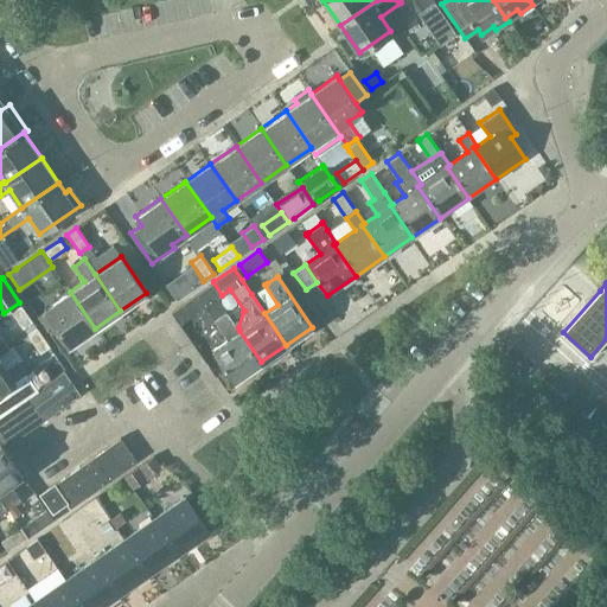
[(227,312),(227,311),(225,312),(209,286),(171,312),(179,324),(205,306),(215,320),(228,339),(213,349),(235,381),(261,362),(240,331),(238,327),(237,326),(227,312)]
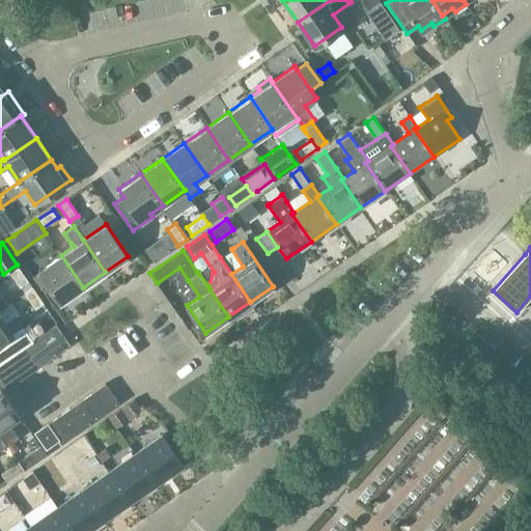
[(83,287),(61,255),(38,271),(60,303),(83,287)]
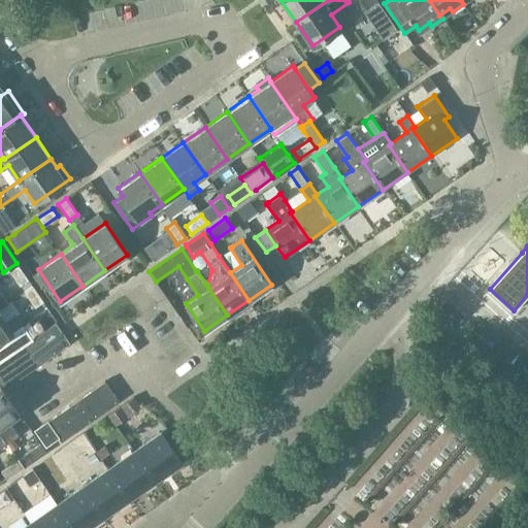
[(17,263),(17,264),(8,269),(20,286),(28,279),(17,263)]
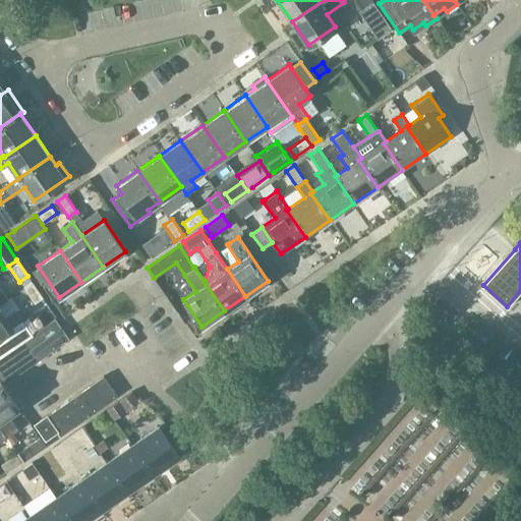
[(32,281),(31,282),(23,287),(35,303),(42,298),(32,281)]
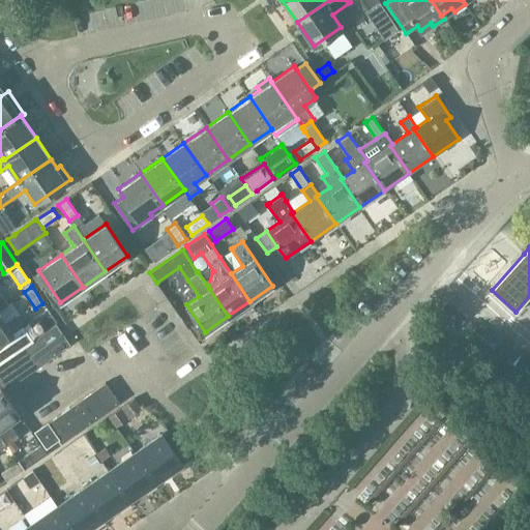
[(0,313),(0,342),(23,325),(16,315),(6,322),(0,313)]
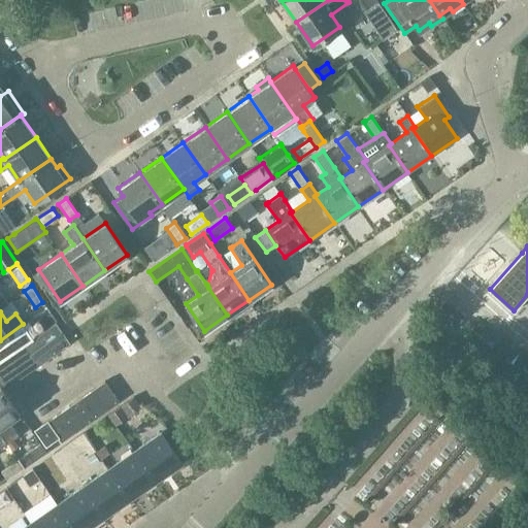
[(33,338),(23,345),(36,365),(69,342),(56,323),(33,338)]
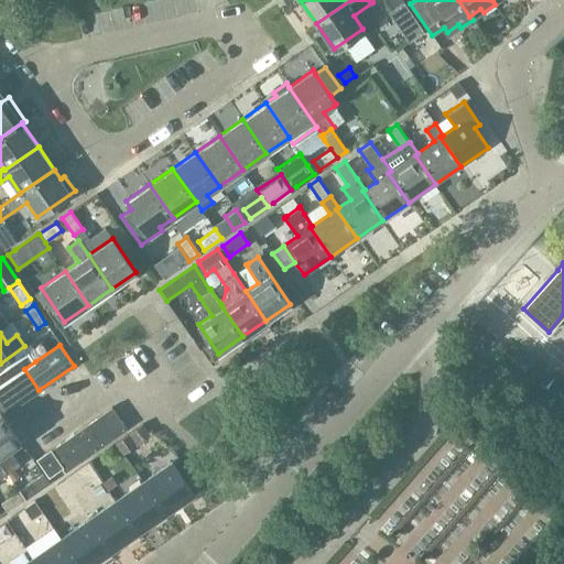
[(24,346),(0,364),(0,386),(24,369),(35,361),(24,346)]
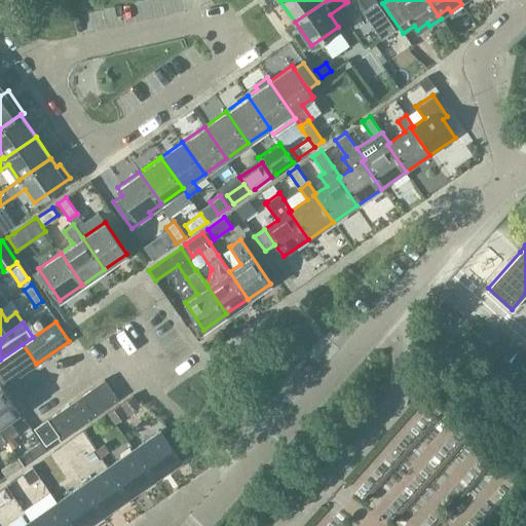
[(36,364),(23,344),(0,360),(0,379),(4,386),(36,364)]
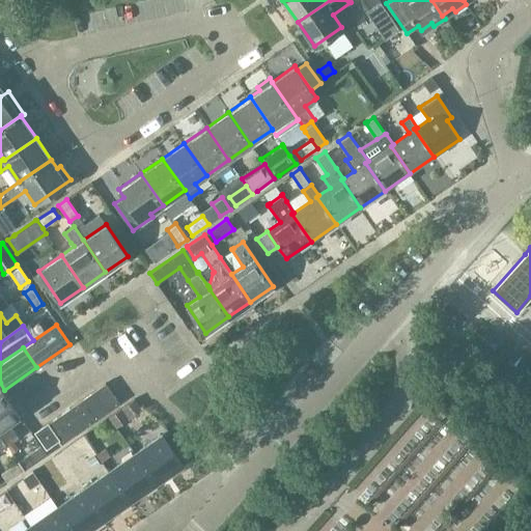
[(107,412),(119,403),(105,383),(92,391),(82,399),(71,408),(59,415),(48,423),(57,439),(61,444),(73,436),(84,427),(95,419),(107,412)]
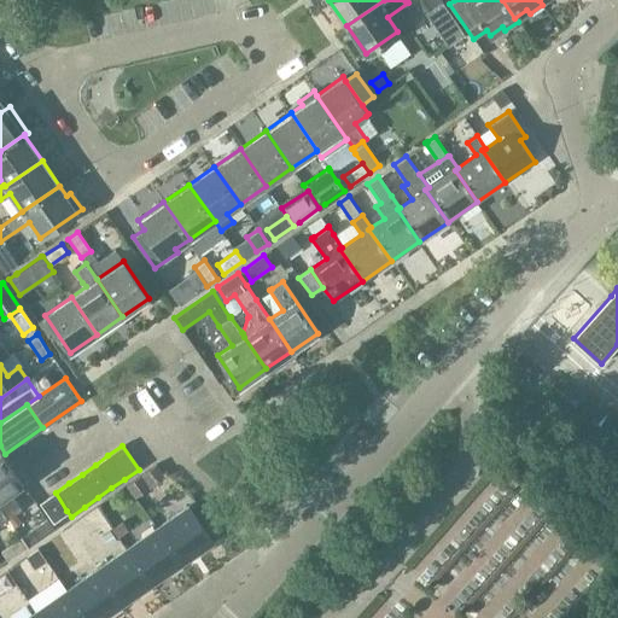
[(0,507),(5,514),(5,513),(7,517),(21,507),(11,493),(22,485),(0,453),(0,507)]
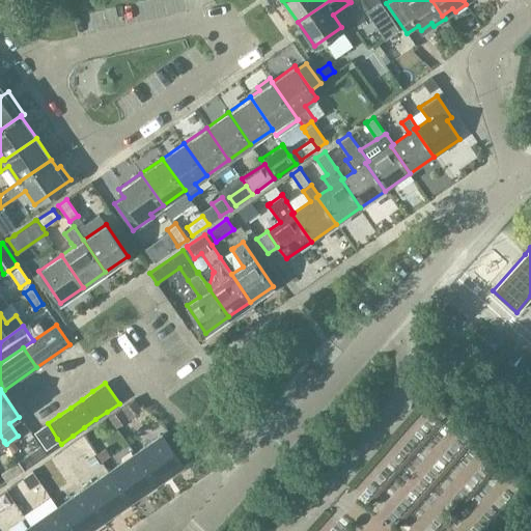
[(120,408),(107,417),(107,418),(114,428),(128,419),(128,418),(120,408)]
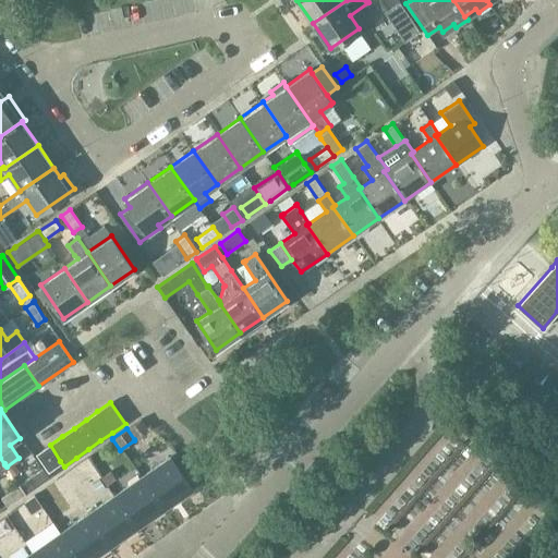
[(60,461),(50,445),(44,448),(36,453),(47,470),(60,461)]
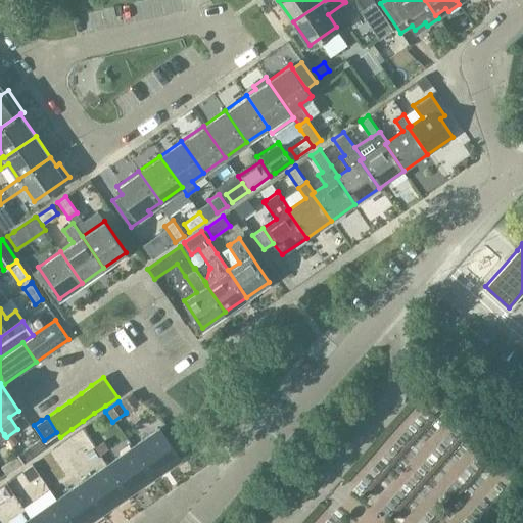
[(158,428),(133,446),(154,477),(180,459),(158,428)]
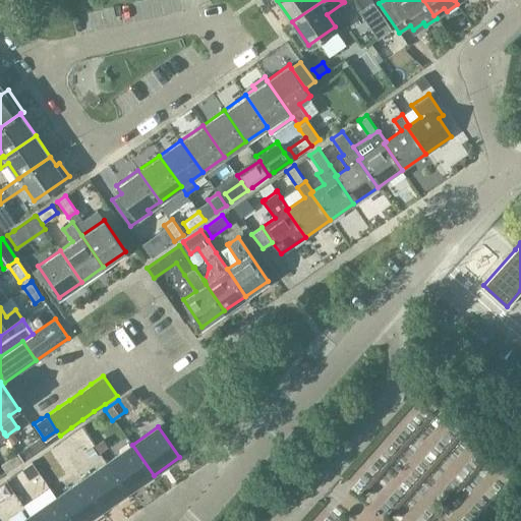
[(45,446),(39,438),(22,449),(27,457),(45,446)]
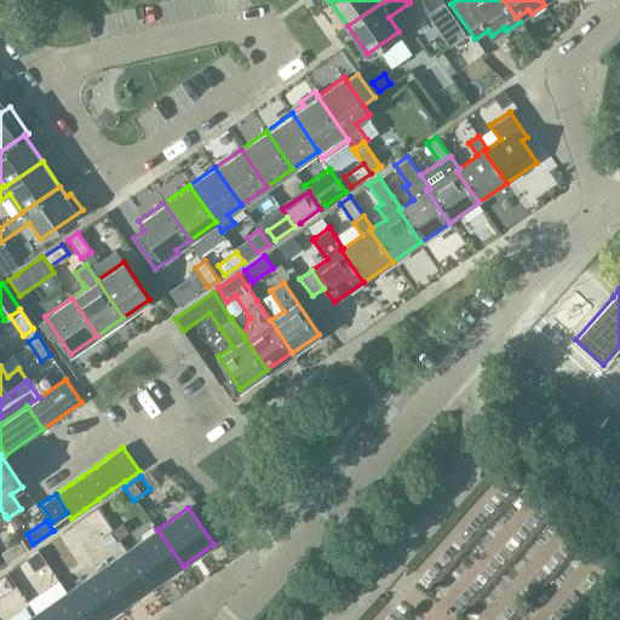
[(122,523),(113,529),(119,539),(128,532),(122,523)]
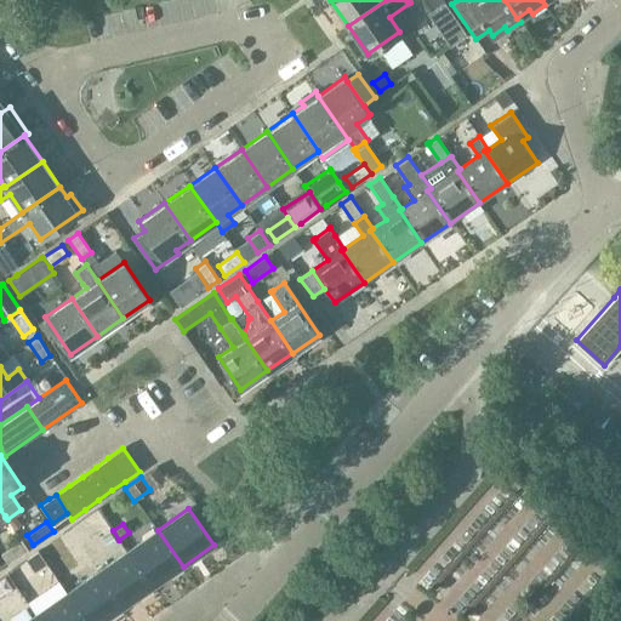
[(183,567),(158,530),(127,551),(153,587),(183,567)]
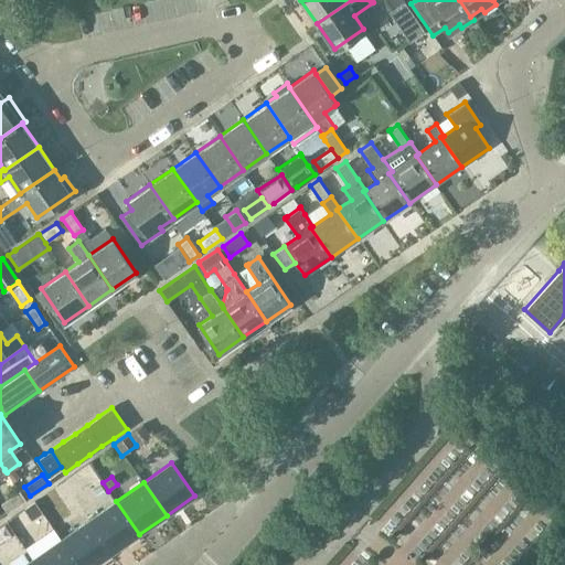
[(100,486),(92,491),(98,500),(106,494),(100,486)]
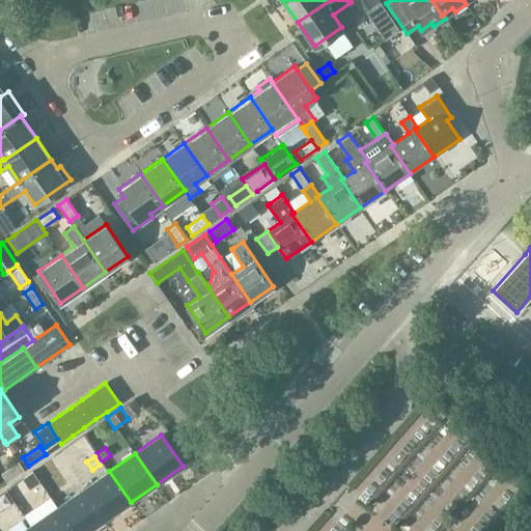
[(6,482),(24,470),(18,462),(0,473),(6,482)]
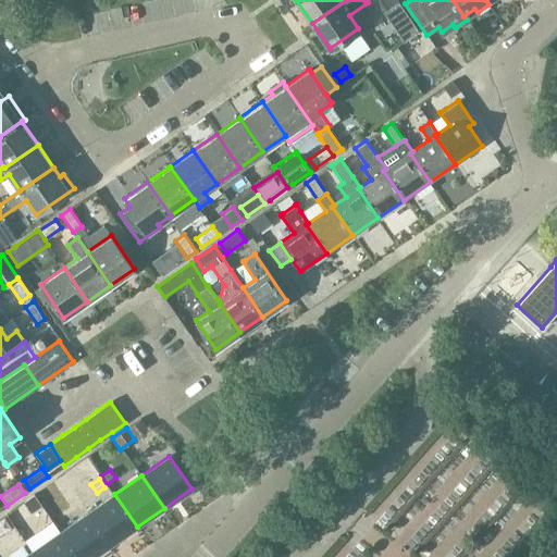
[(33,495),(23,502),(31,514),(41,506),(34,494),(33,495)]
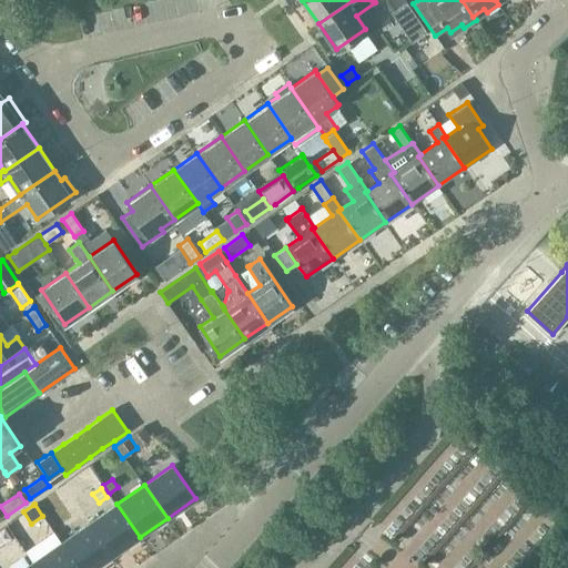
[(140,537),(117,504),(89,523),(112,557),(140,537)]
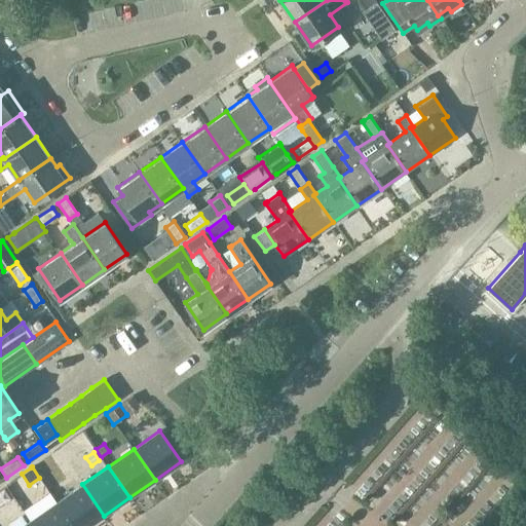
[(82,484),(57,502),(72,525),(87,525),(104,516),(82,484)]
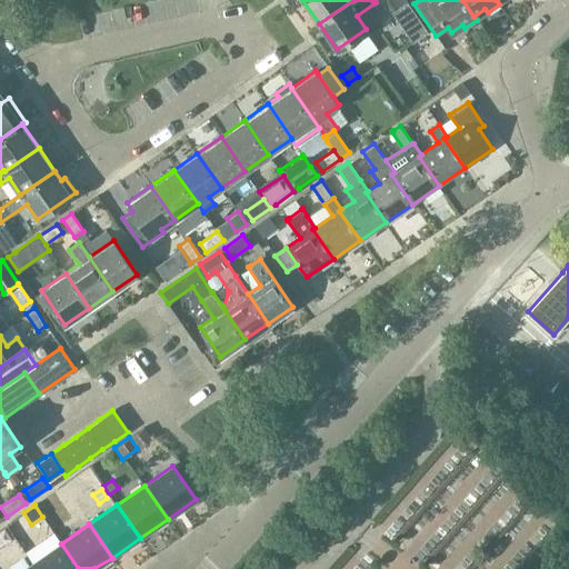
[(78,568),(61,543),(33,562),(37,568),(78,568)]
